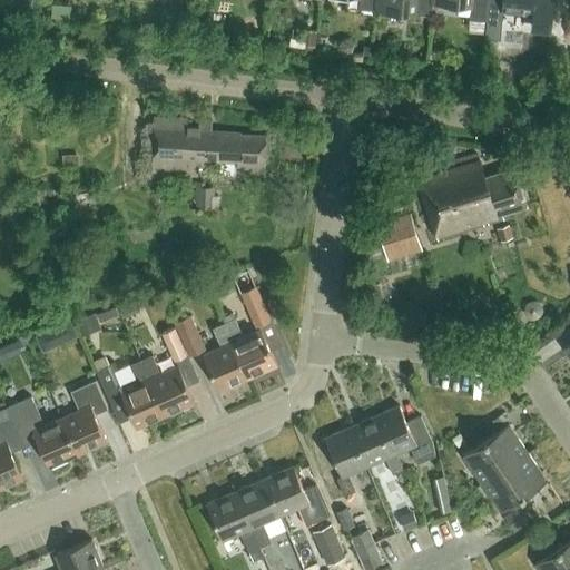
[(374,12),(375,0),(356,0),(355,10),(374,12)]
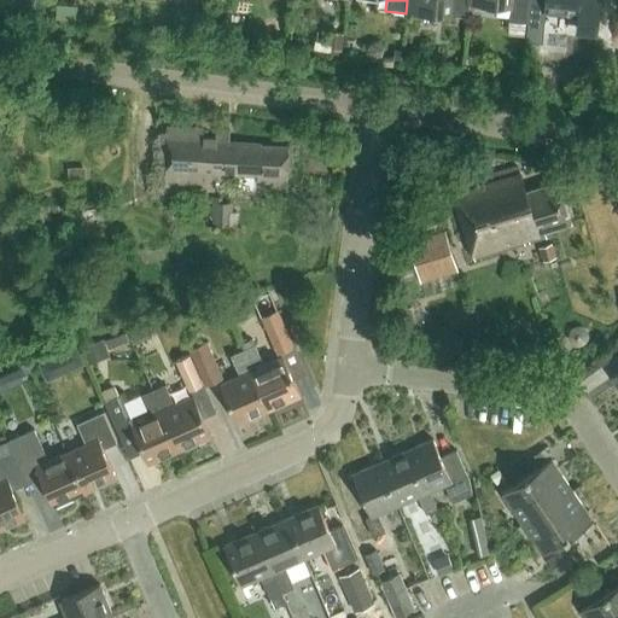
[(468,3),(468,0),(407,0),(406,13),(467,18),(468,3)]
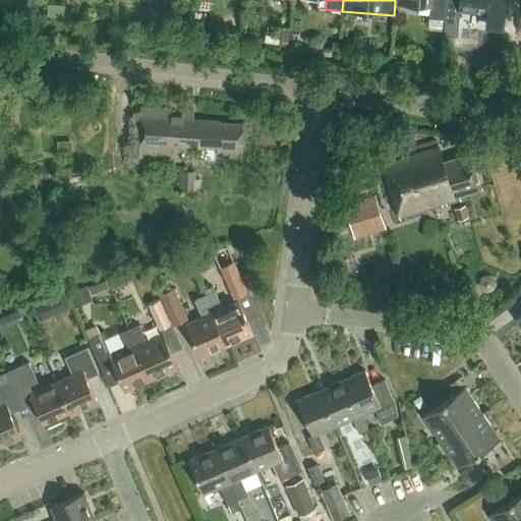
[(443,19),(444,0),(395,0),(395,2),(429,5),(428,18),(443,19)]
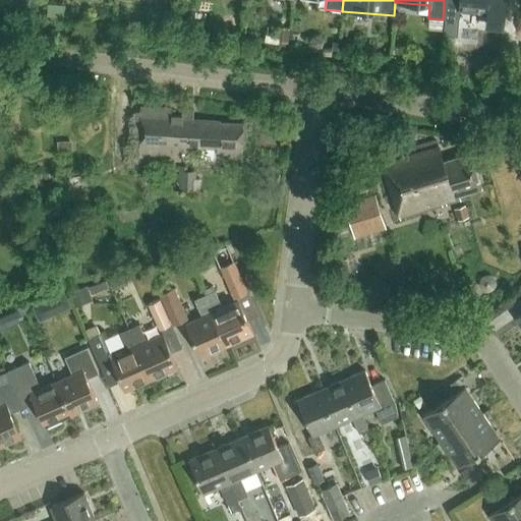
[(444,0),(443,19),(458,21),(459,9),(485,11),(484,24),(485,24),(485,23),(501,25),(501,29),(502,30),(504,0),(444,0)]
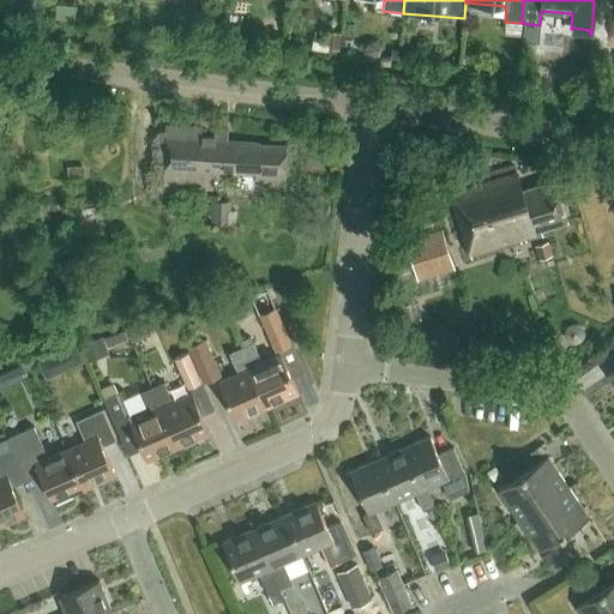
[(284,186),(287,145),(259,144),(259,142),(227,140),(228,130),(215,130),(215,138),(203,137),(203,128),(166,127),(163,187),(212,190),(214,173),(256,174),(256,185),(284,186)]
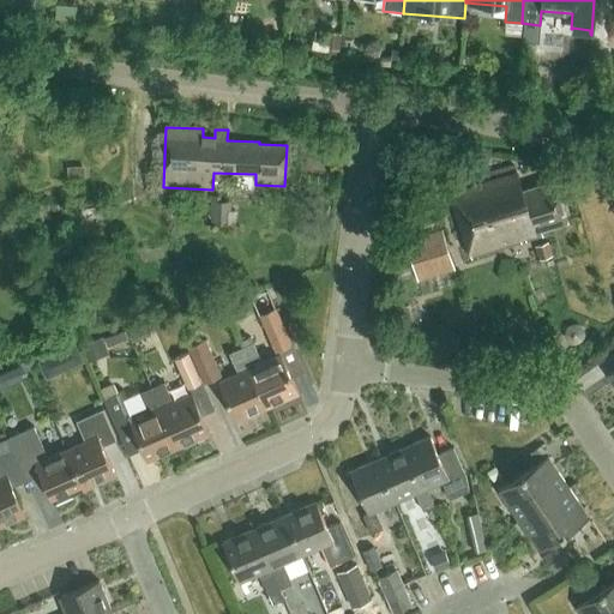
[(541,230),(569,222),(555,180),(523,191),(516,169),(450,190),(473,259),(473,258),(473,257),(541,235),(542,236),(543,236),(541,230)]
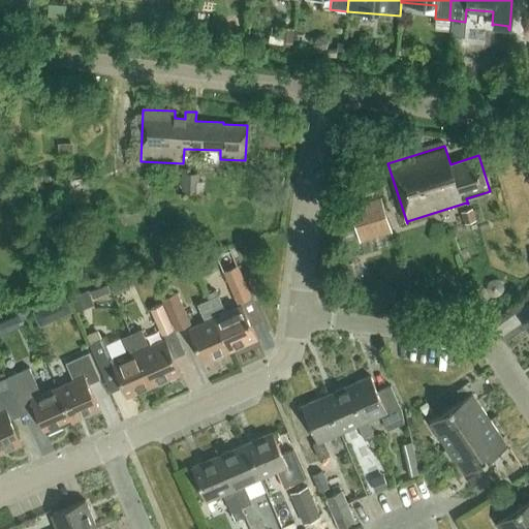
[(182,175),(184,175),(183,194),(198,194),(198,191),(204,192),(205,183),(198,183),(198,174),(191,174),(191,168),(182,168),(182,175)]
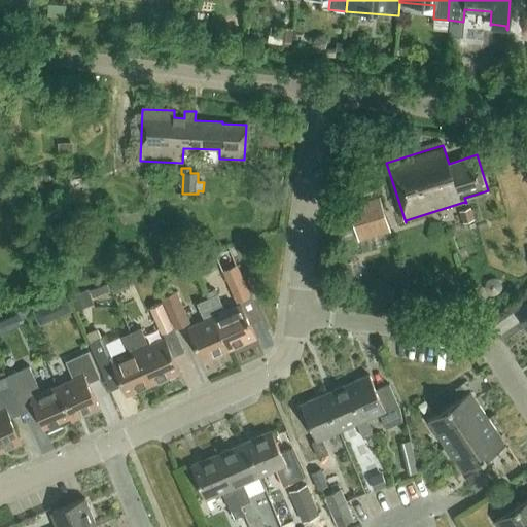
[(391,233),(380,198),(347,208),(358,243),(391,233)]
